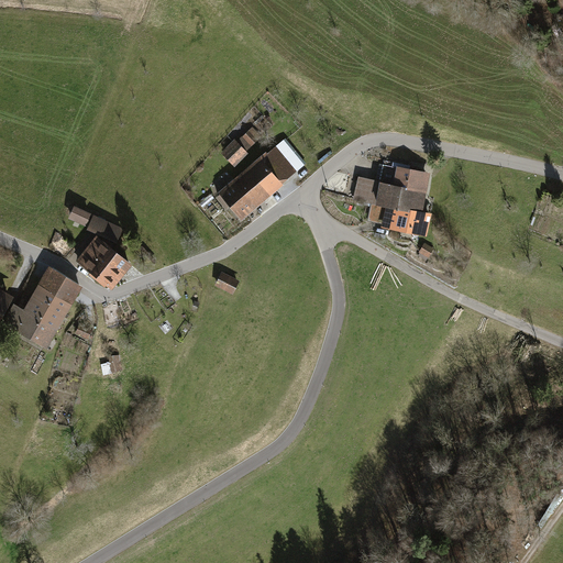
[(261,141),(249,129),(220,154),(231,167),(261,141)]
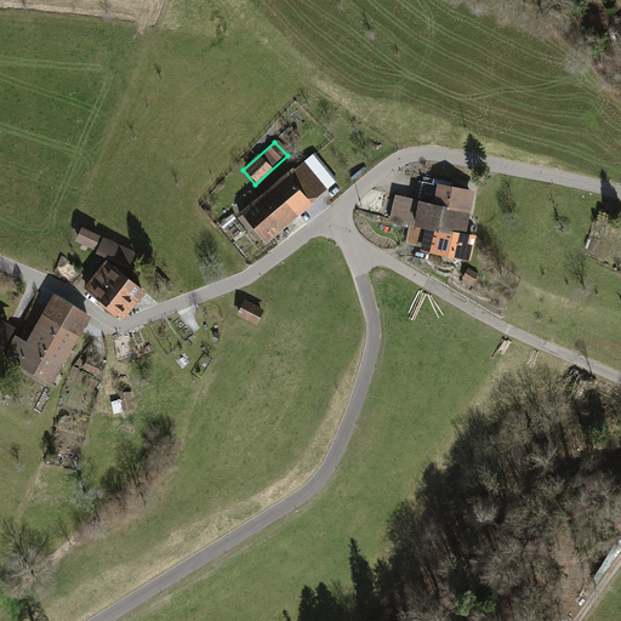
[(335,186),(311,157),(240,217),(265,246),(335,186)]
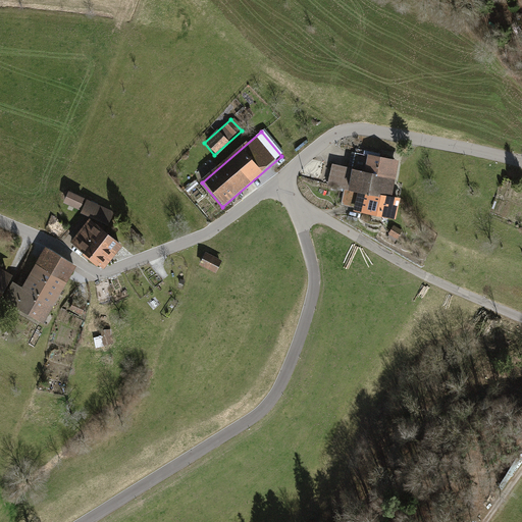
[(392,196),(400,159),(369,153),(365,170),(332,164),(328,186),(358,192),(355,209),(397,218),(401,198),(392,196)]
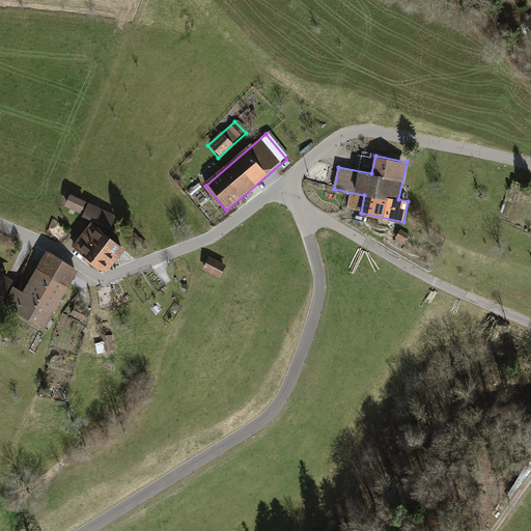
[(86,201),(68,194),(64,205),(81,213),(86,201)]
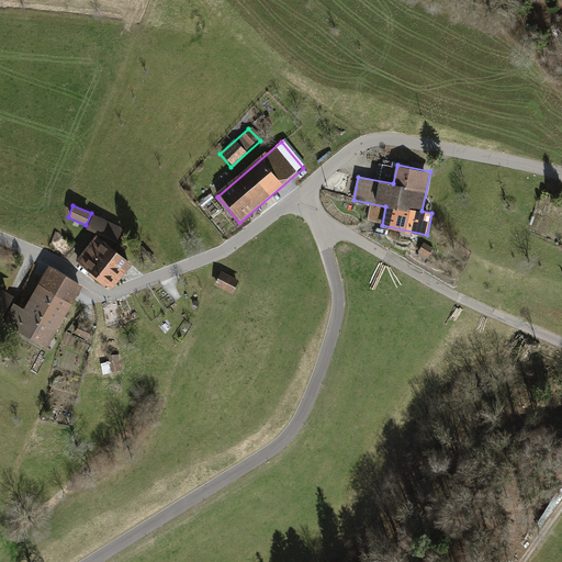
[(123,228),(93,215),(87,228),(116,243),(123,228)]
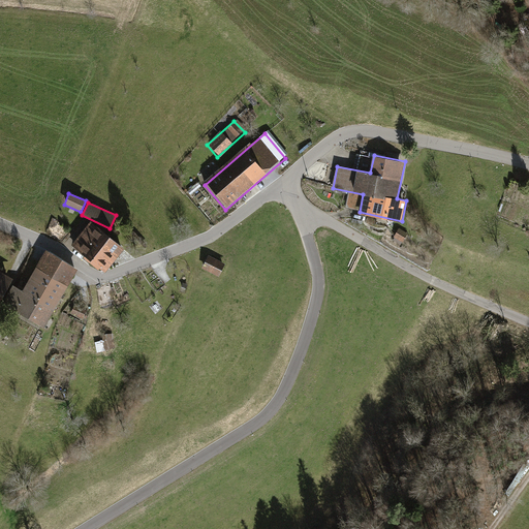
[(105,271),(124,249),(91,221),(72,243),(105,271)]
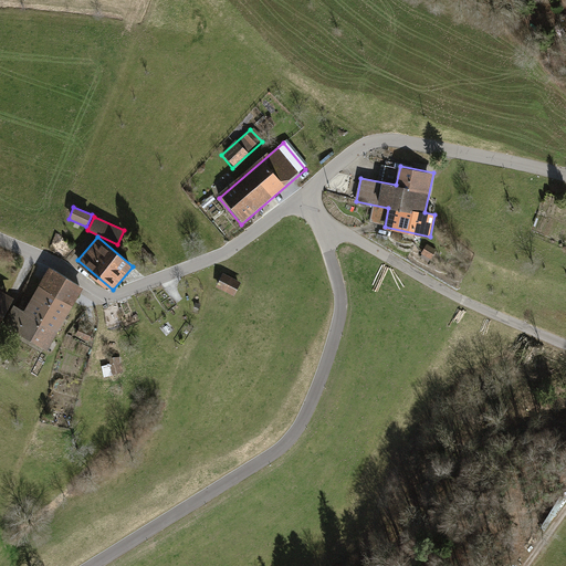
[(437,250),(427,244),(420,255),(430,261),(437,250)]
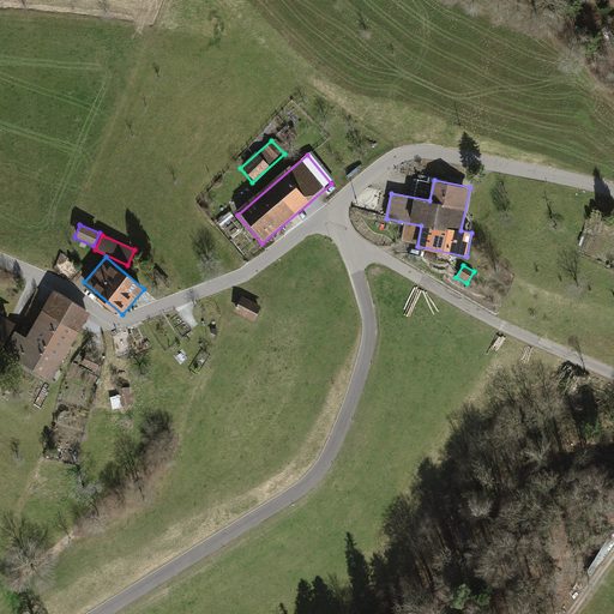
[(89,311),(53,290),(13,360),(49,380),(89,311)]
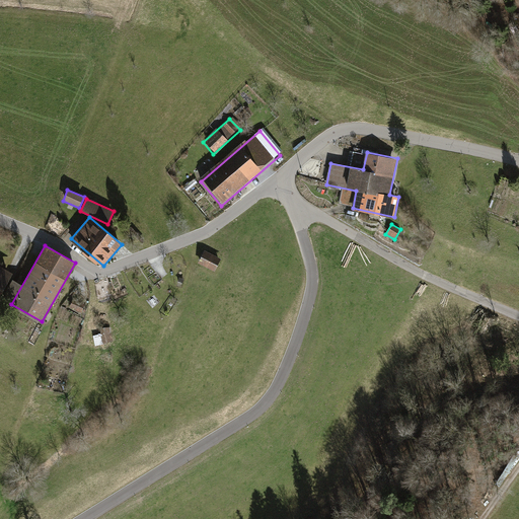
[(221,258),(205,250),(199,264),(215,272),(221,258)]
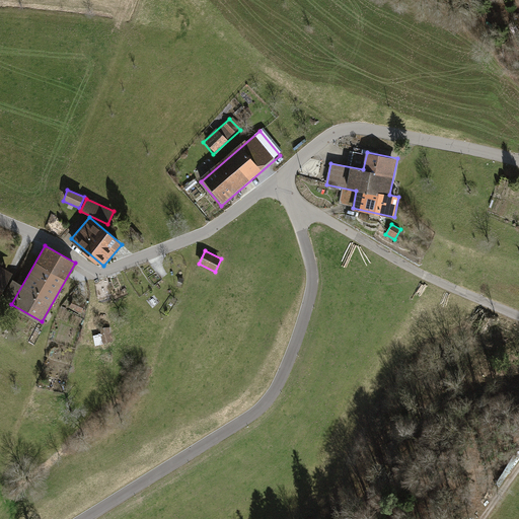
[(0,292),(11,275),(0,268),(0,292)]
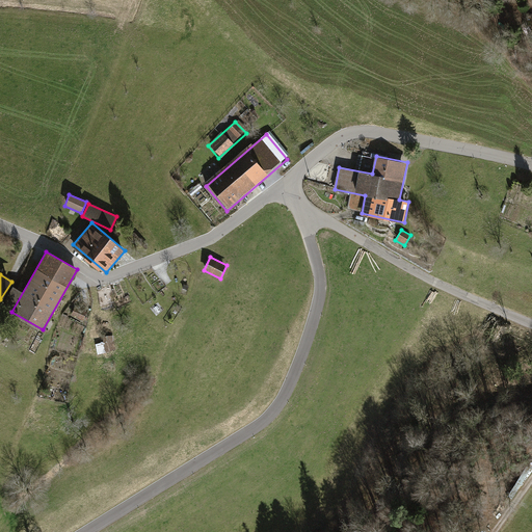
[(87,312),(74,307),(71,316),(83,321),(87,312)]
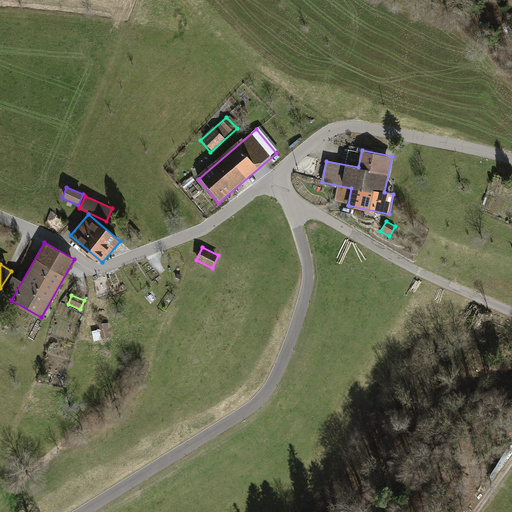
[(109,321),(98,324),(102,339),(112,337),(109,321)]
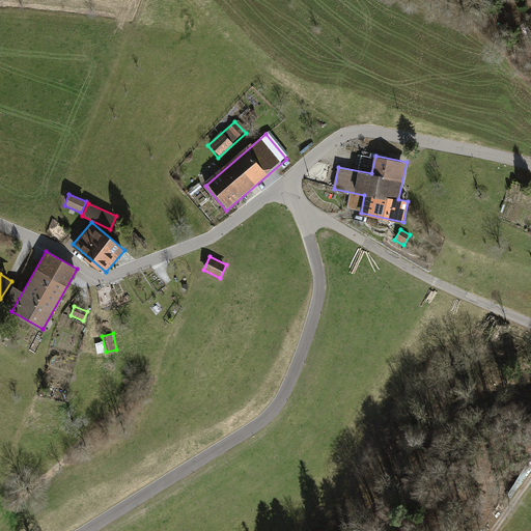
All buildings are outlined.
